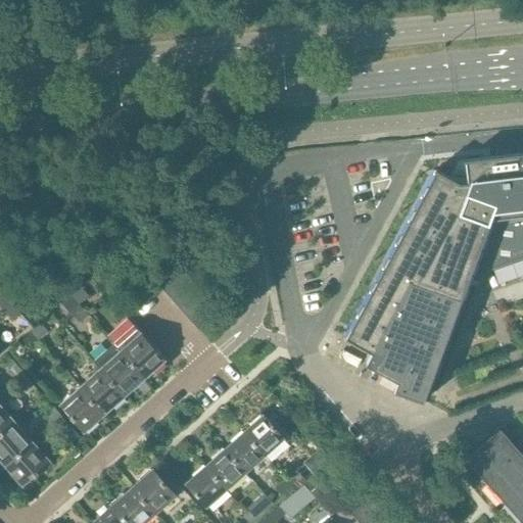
[(436,170),(345,337),(372,351),(366,364),(373,368),(372,371),(372,372),(374,368),(397,380),(393,390),(423,401),(469,278),(522,258),(522,152),(463,159),(464,160),(465,160),(468,181),(460,182),(436,170)]
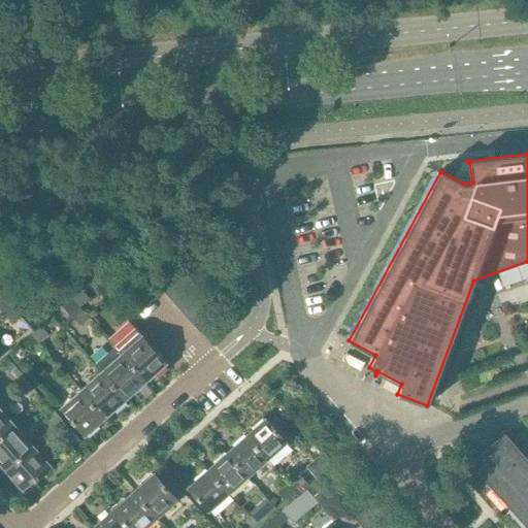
[(191,281),(170,299),(177,307),(198,290),(191,281)]
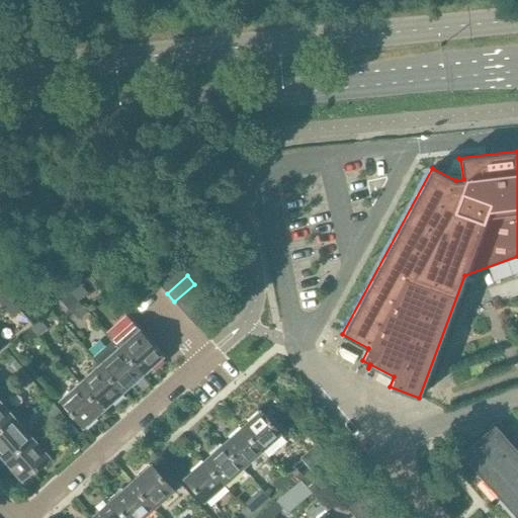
[(66,288),(77,301),(87,293),(80,285),(78,286),(73,281),(66,288)]
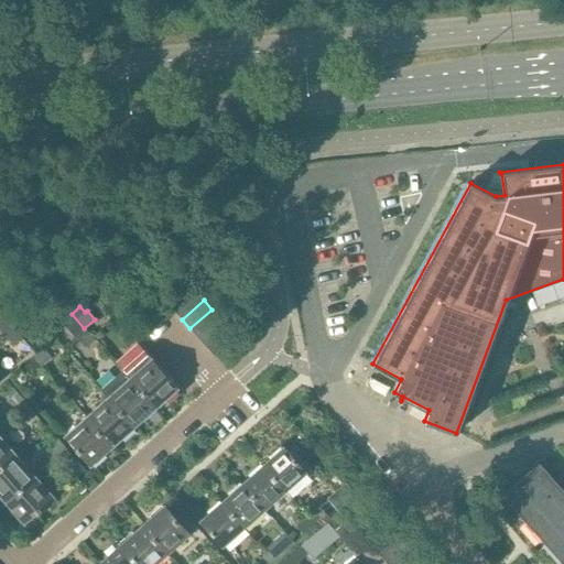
[(212,310),(190,328),(197,337),(220,318),(212,310)]
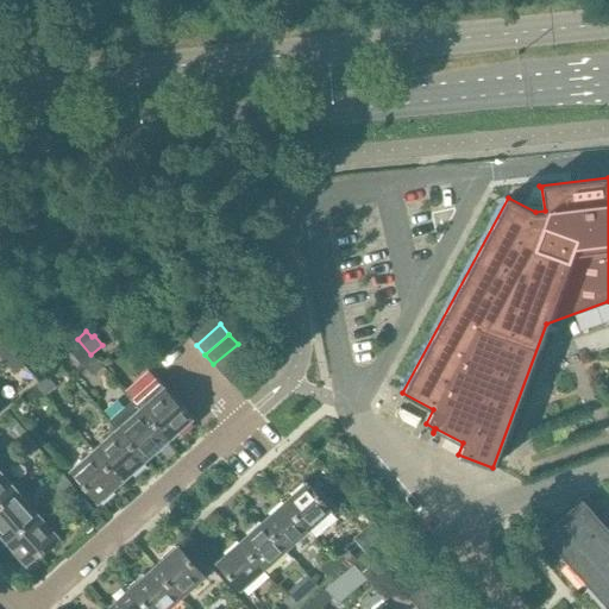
[(90,355),(77,339),(67,349),(80,364),(90,355)]
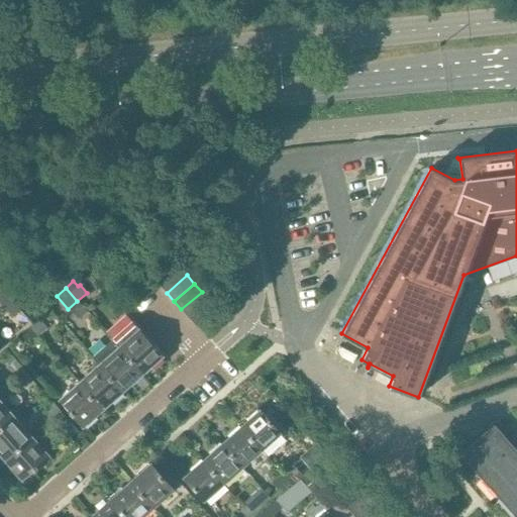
[(3,291),(0,294),(0,304),(4,309),(12,302),(3,291)]
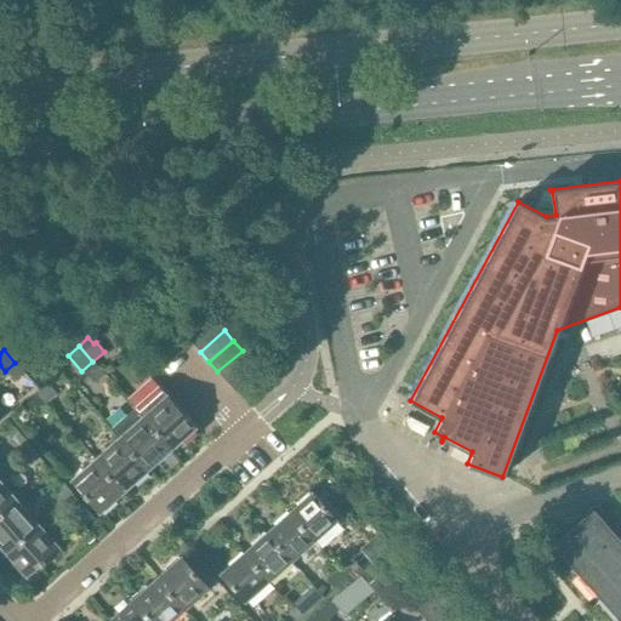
[(243,351),(217,371),(227,382),(251,360),(243,351)]
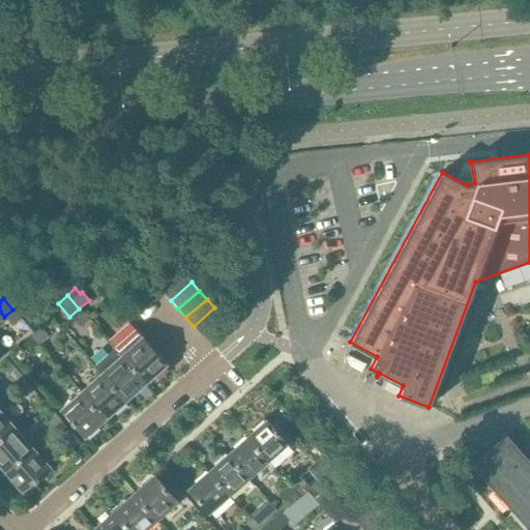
[(11,326),(21,319),(12,310),(4,317),(11,326)]
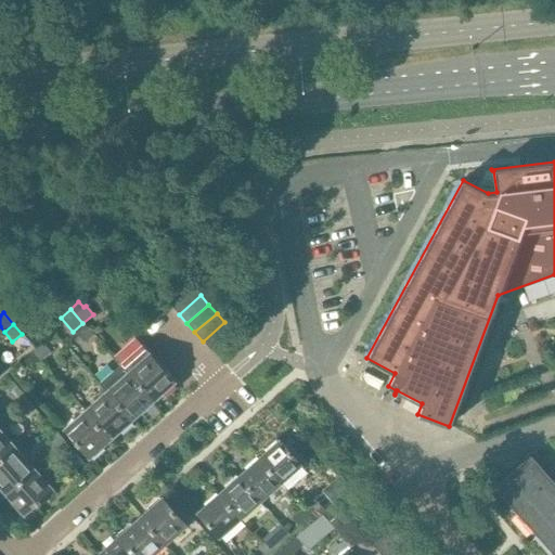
[(51,351),(43,344),(33,353),(40,361),(51,351)]
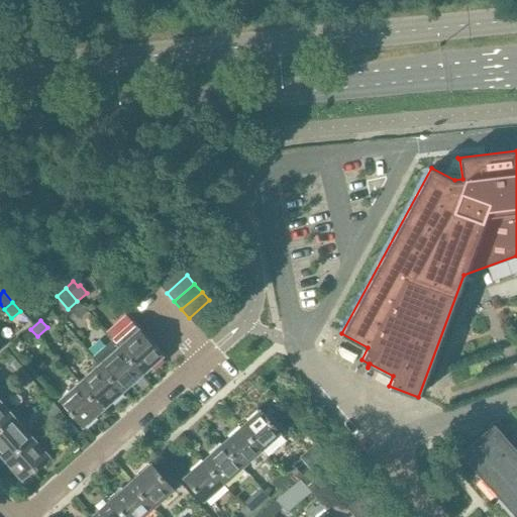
[(163,356),(138,329),(132,322),(112,340),(142,375),(163,356)]
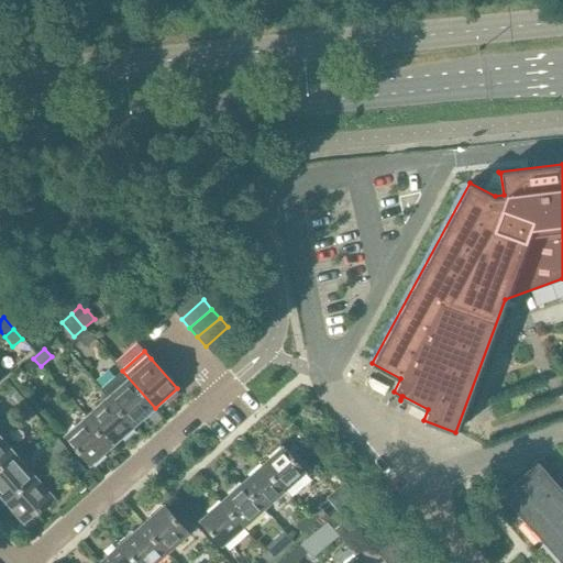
[(23,367),(31,375),(41,366),(33,359),(23,367)]
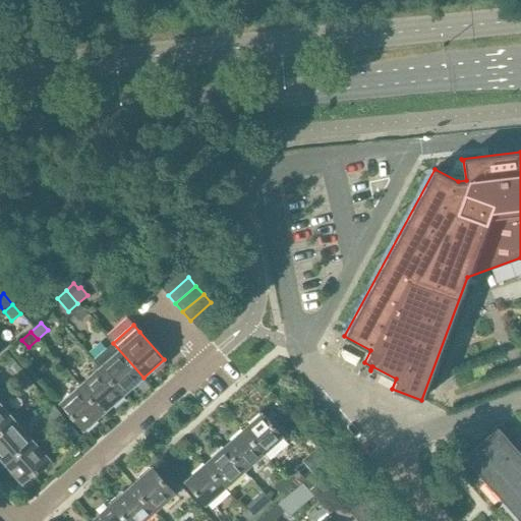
[(123,395),(143,378),(113,343),(93,360),(100,368),(123,395)]
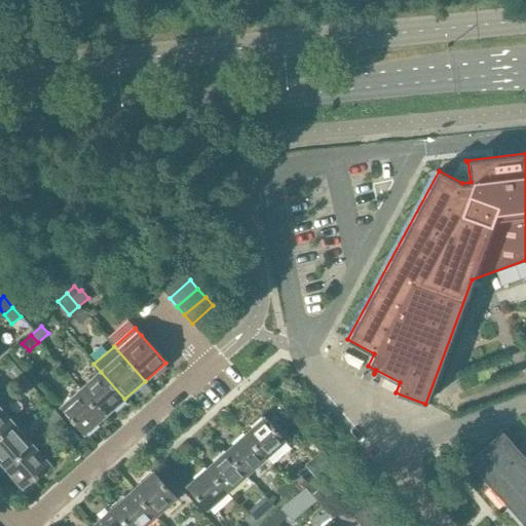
[(15,367),(7,374),(17,385),(26,378),(15,367)]
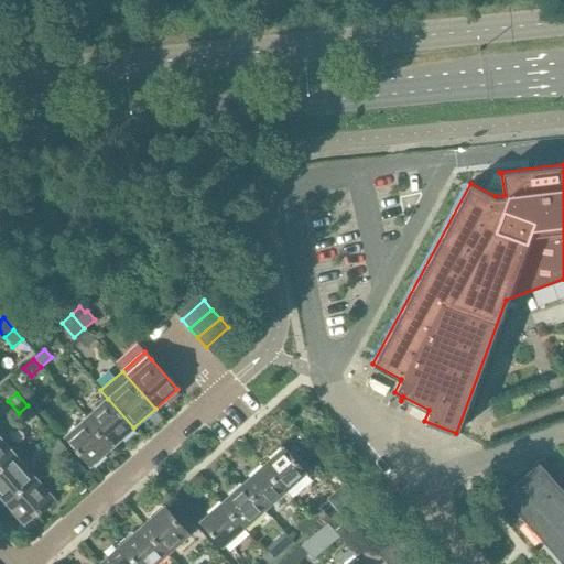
[(108,399),(86,419),(111,447),(133,427),(108,399)]
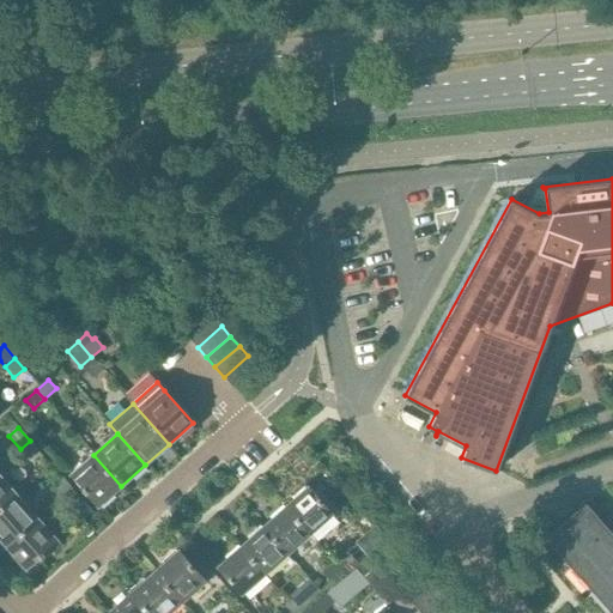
[(30,460),(40,450),(30,441),(20,449),(30,460)]
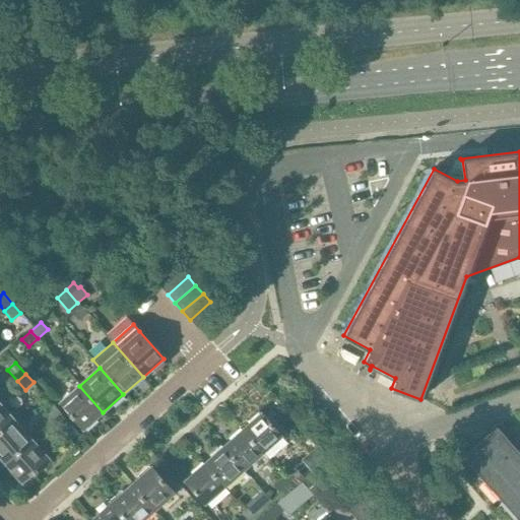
[(103,412),(79,386),(59,403),(82,431),(103,412)]
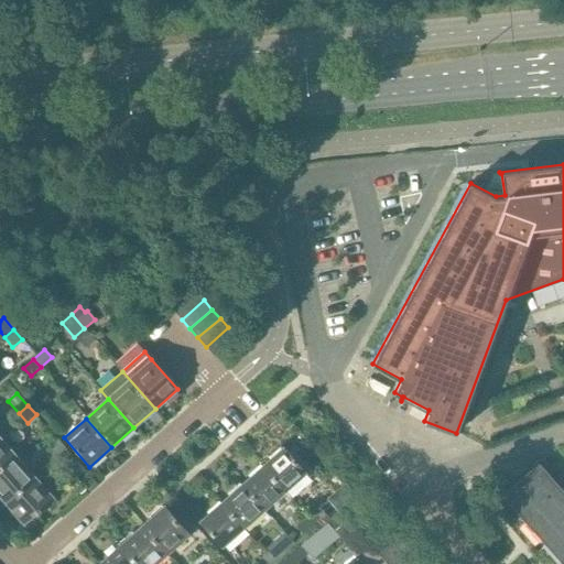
[(0,467),(14,455),(0,437),(0,467)]
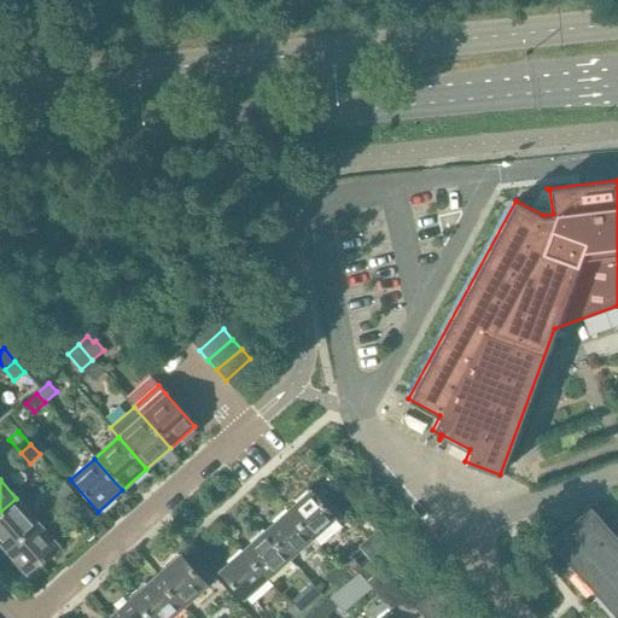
[(60,502),(71,493),(63,483),(52,493),(60,502)]
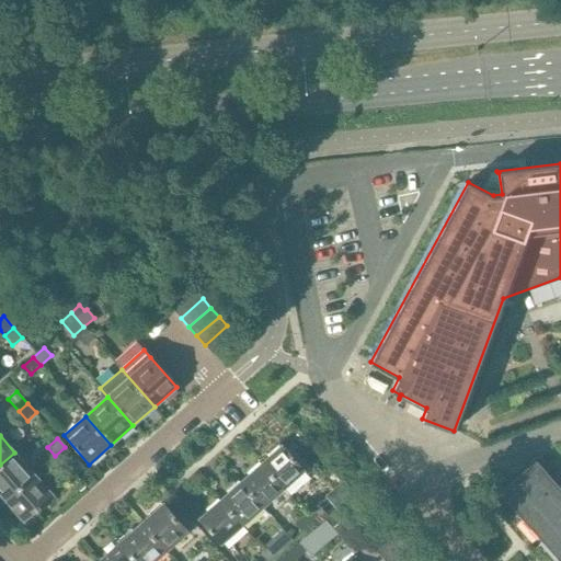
[(282,446),(261,465),(283,490),(305,471),(282,446)]
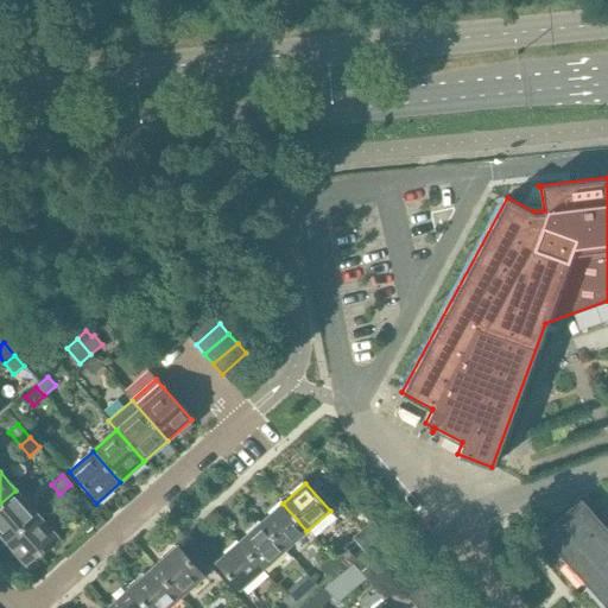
[(70,485),(59,494),(81,518),(92,508),(70,485)]
